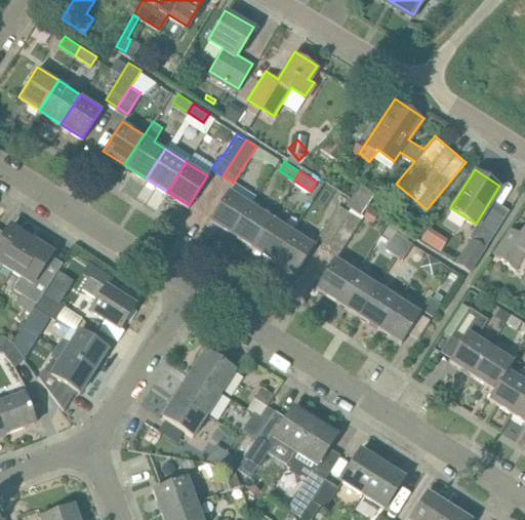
[(346,203),(360,212),(374,191),(360,182),(359,184),(351,195),(346,203)]
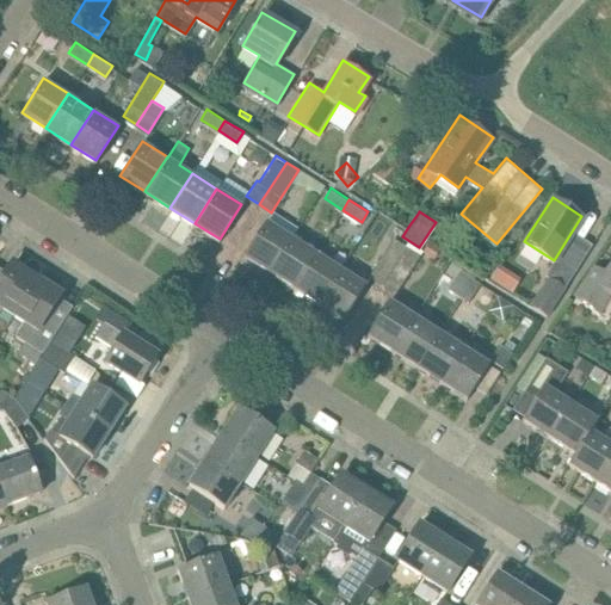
[(244,254),(269,270),(290,236),(265,221),(244,254)]
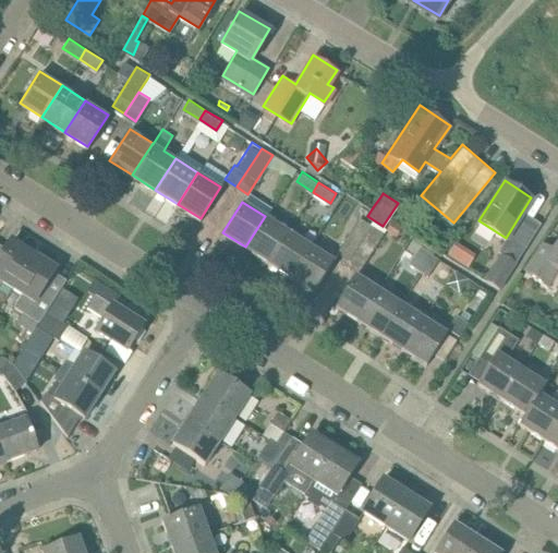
[(337,250),(350,259),(372,224),(359,215),(337,250)]
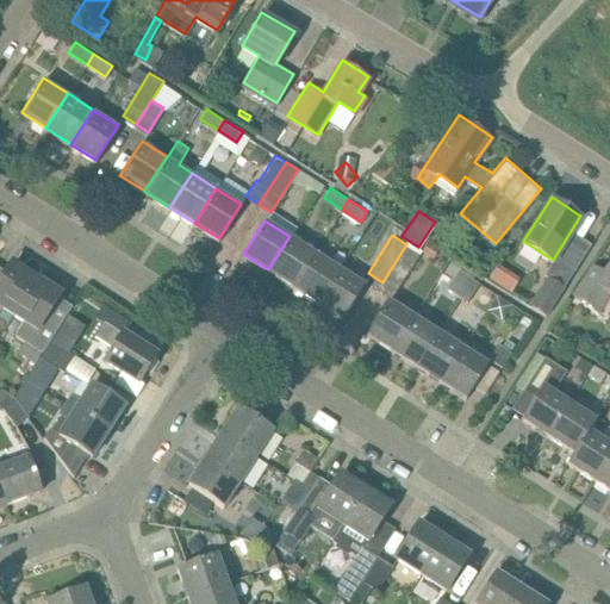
[(268,269),(293,286),(315,251),(290,236),(268,269)]
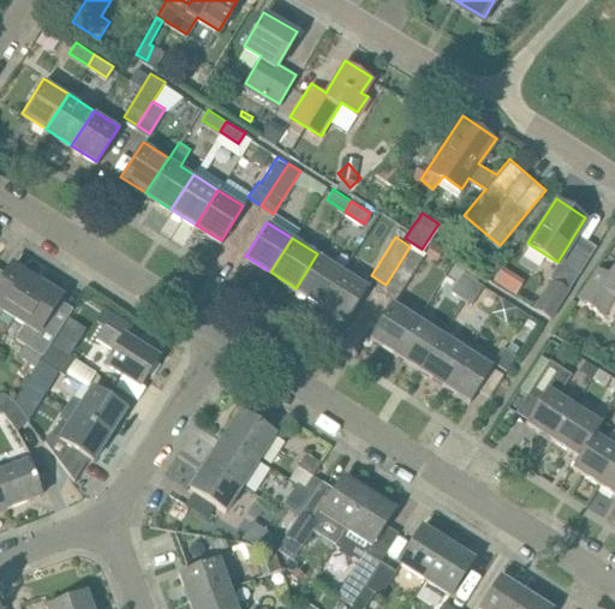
[(431,242),(425,251),(437,258),(443,249),(431,242)]
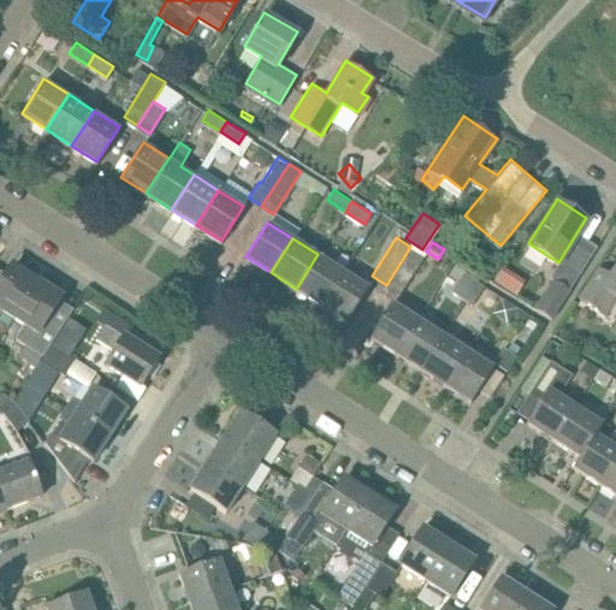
[(425,255),(410,247),(386,285),(400,294),(425,255)]
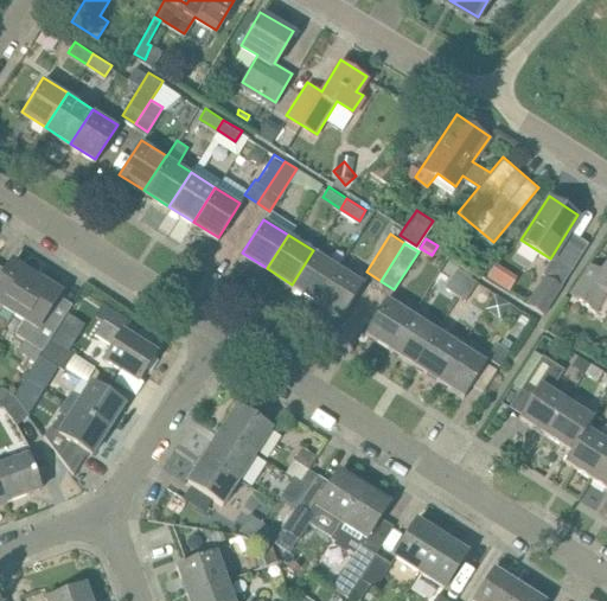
[(292,285),(317,300),(338,266),(313,250),(292,285)]
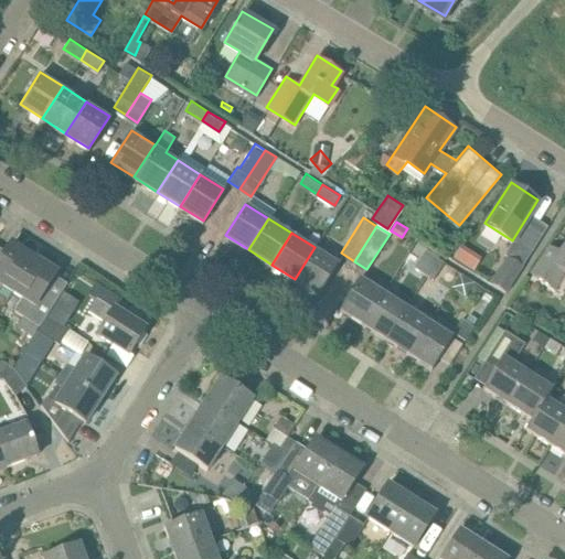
[(0,287),(3,282),(11,288),(33,254),(11,239),(0,257),(0,287)]
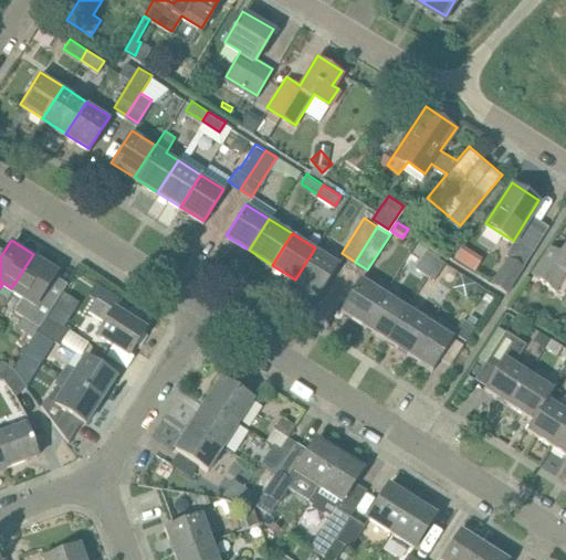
[(565,243),(561,252),(548,244),(532,271),(556,287),(565,273),(565,243)]
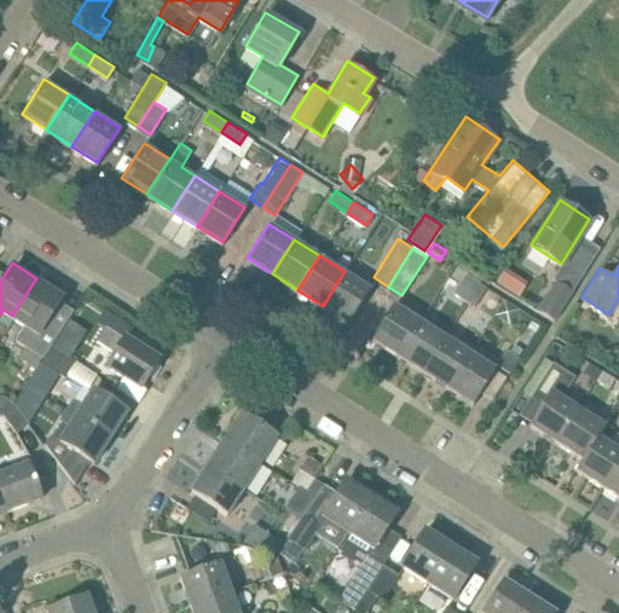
[(345,271),(323,306),(348,322),(370,287),(345,271)]
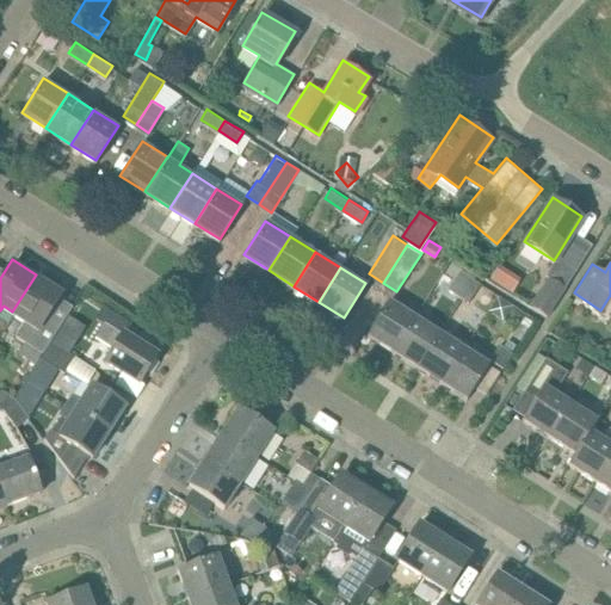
[(449,286),(460,294),(470,275),(461,267),(449,286)]
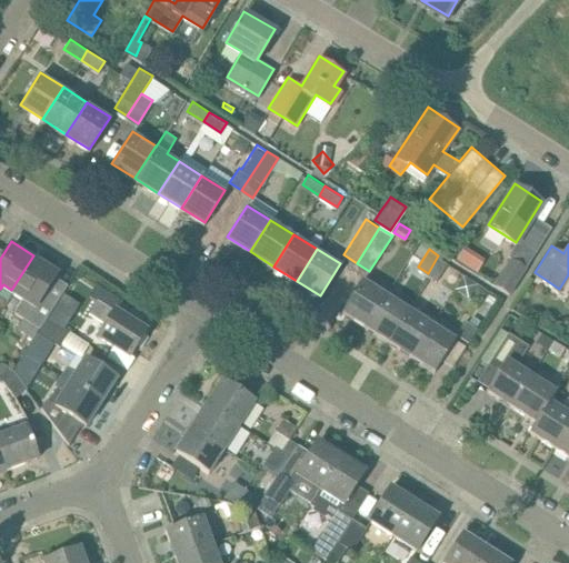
[(11,290),(23,298),(15,310),(21,314),(38,325),(39,327),(55,303),(41,294),(57,271),(33,255),(11,290)]
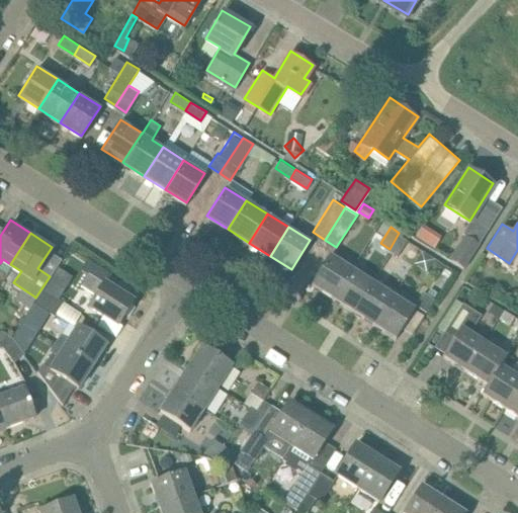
[(408,238),(399,233),(390,249),(398,254),(408,238)]
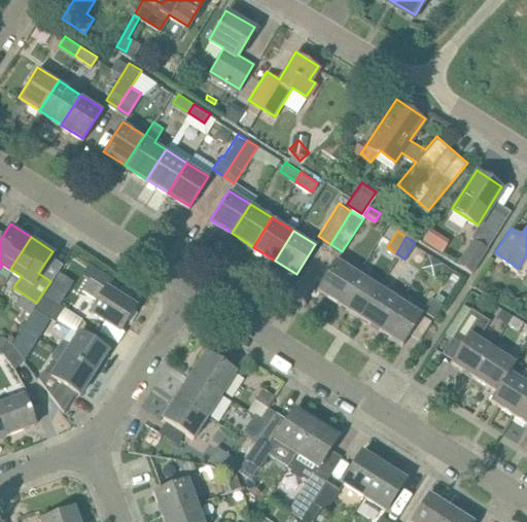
[(487,246),(472,237),(457,262),(471,271),(487,246)]
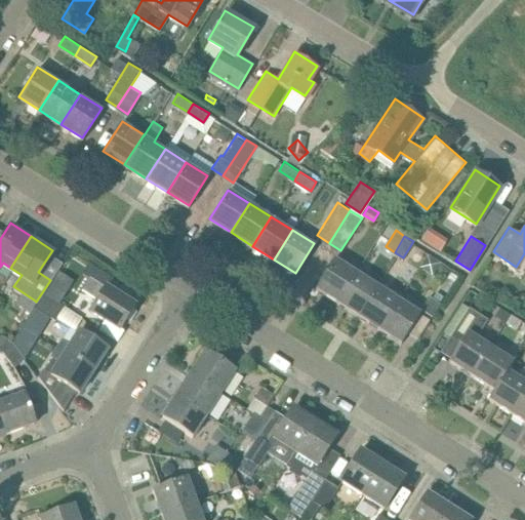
[(316,286),(337,300),(356,271),(334,257),(316,286)]
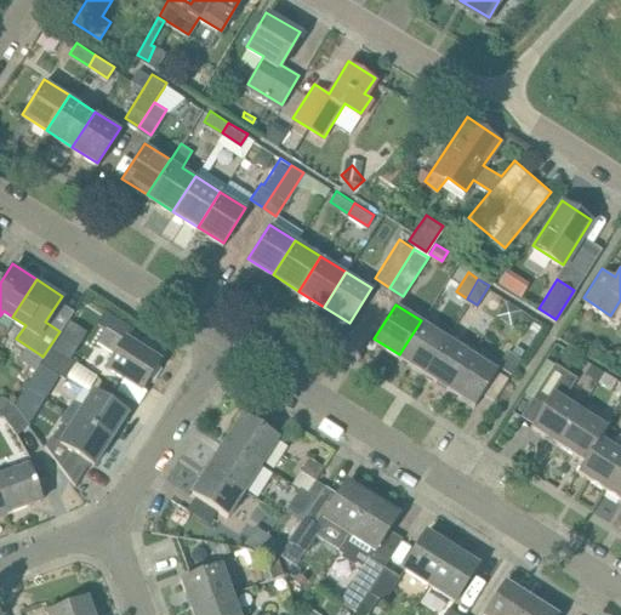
[(107,325),(119,334),(127,322),(104,308),(96,320),(106,326),(107,325)]
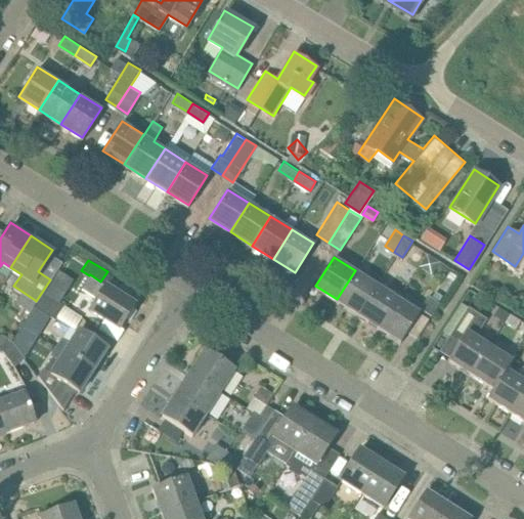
[(337,299),(357,313),(377,284),(355,270),(337,299)]
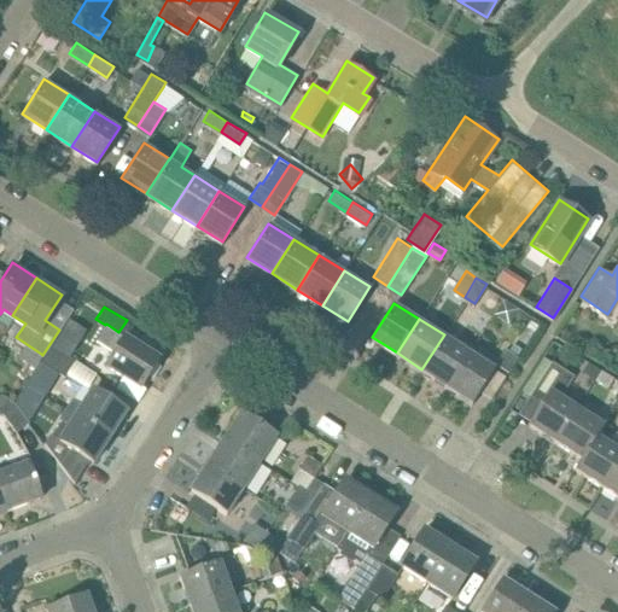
[(105,362),(141,385),(159,357),(124,334),(123,336),(118,332),(106,324),(105,325),(98,338),(115,349),(105,362)]
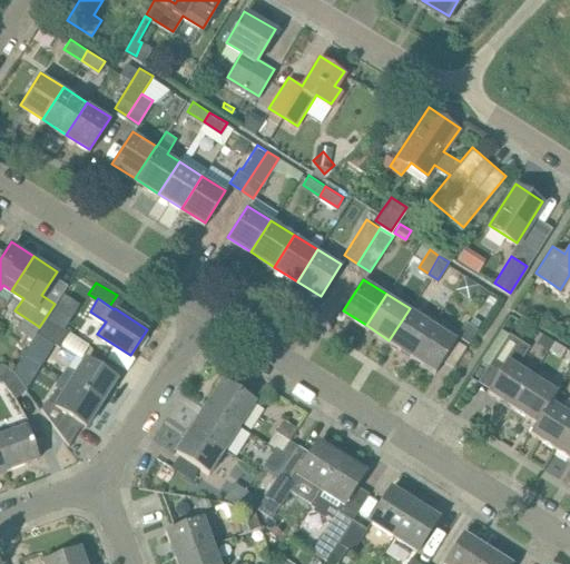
[(389,340),(412,355),(432,323),(410,308),(389,340)]
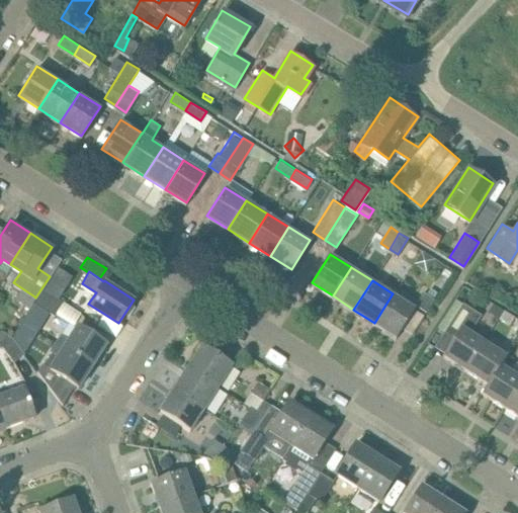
[(427,291),(424,289),(415,303),(426,310),(438,290),(431,285),(427,291)]
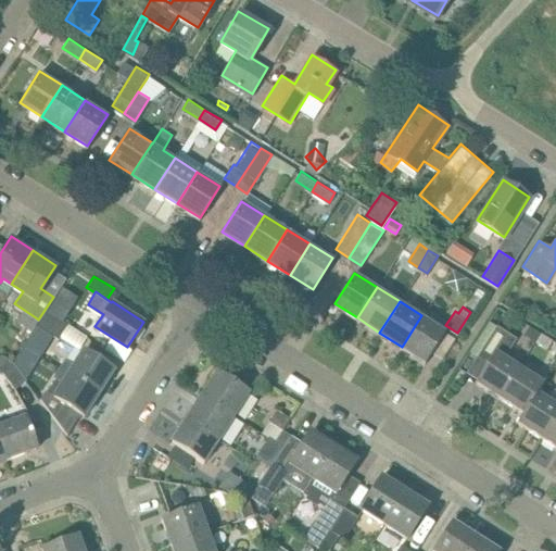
[(37,318),(21,308),(14,320),(30,329),(37,318)]
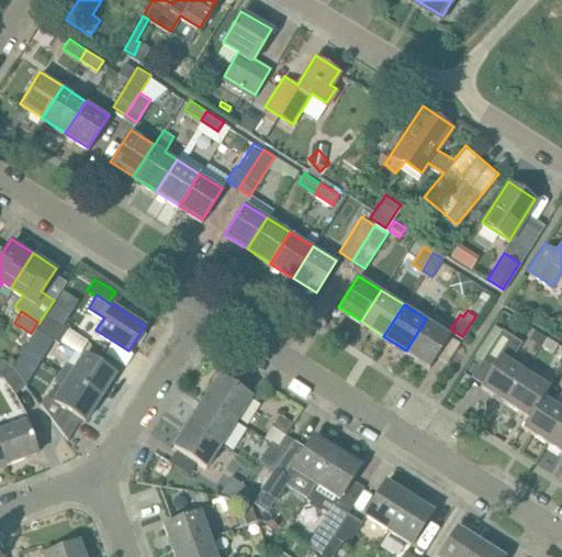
[(48,313),(40,327),(59,341),(68,325),(48,313)]
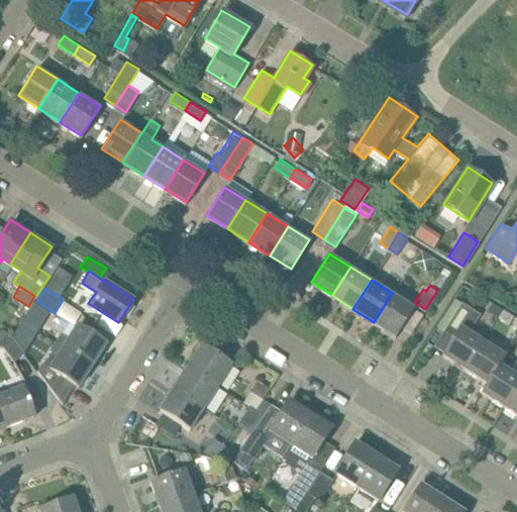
[(392,293),(374,322),(395,335),(402,325),(411,331),(423,313),(392,293)]
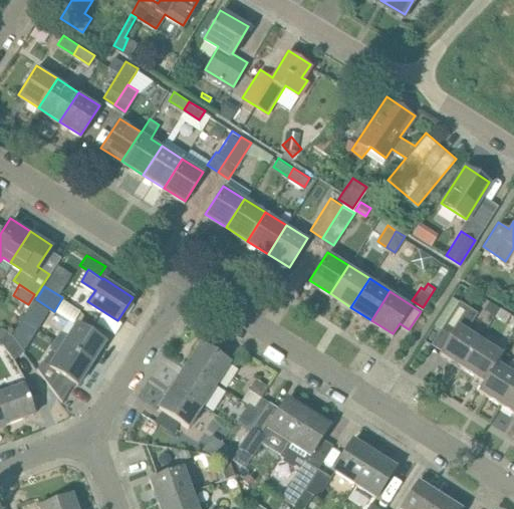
[(440,351),(461,365),(479,337),(466,329),(478,310),(459,298),(441,326),(451,333),(440,351)]
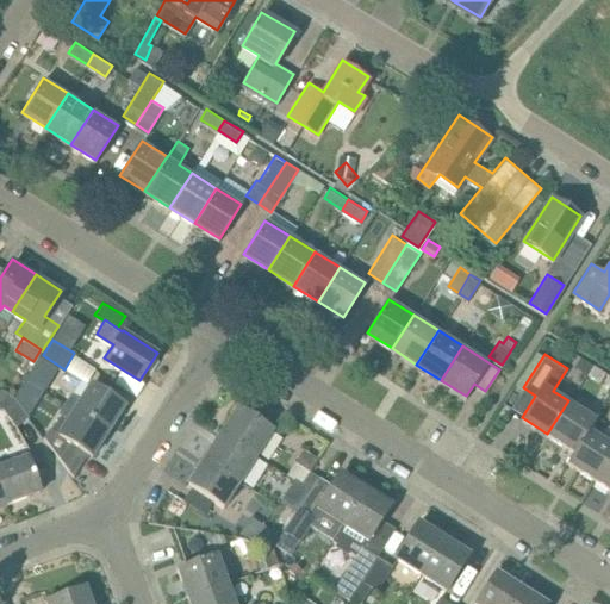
[(593,362),(587,372),(601,380),(607,371),(593,362)]
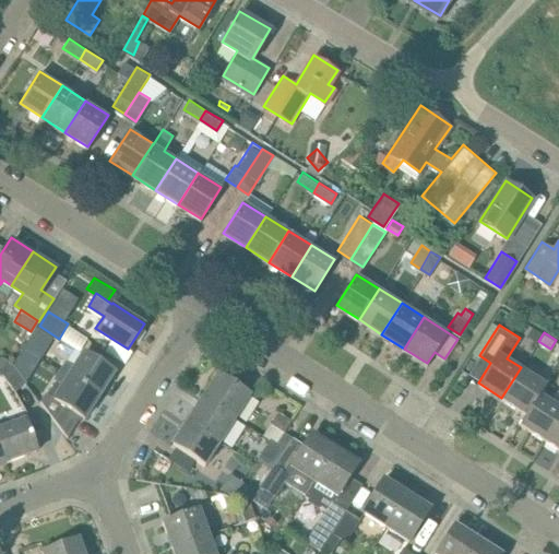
[(60,367),(99,392),(114,369),(84,351),(75,363),(66,357),(60,367)]
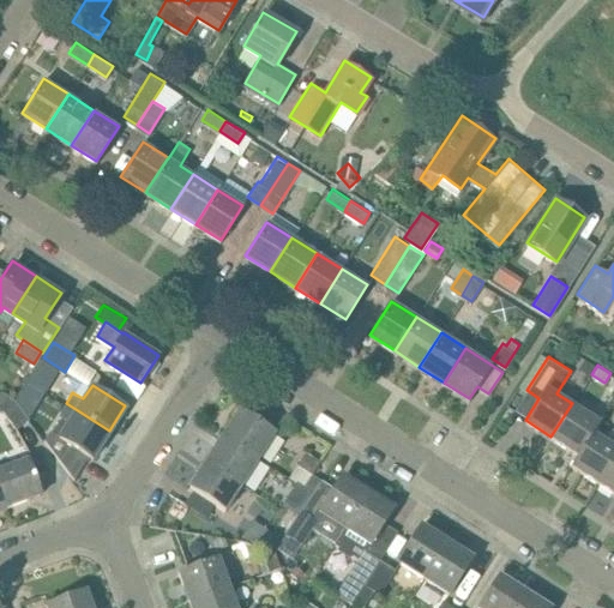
[(30,417),(13,396),(10,393),(2,387),(0,389),(0,403),(18,427),(30,417)]
